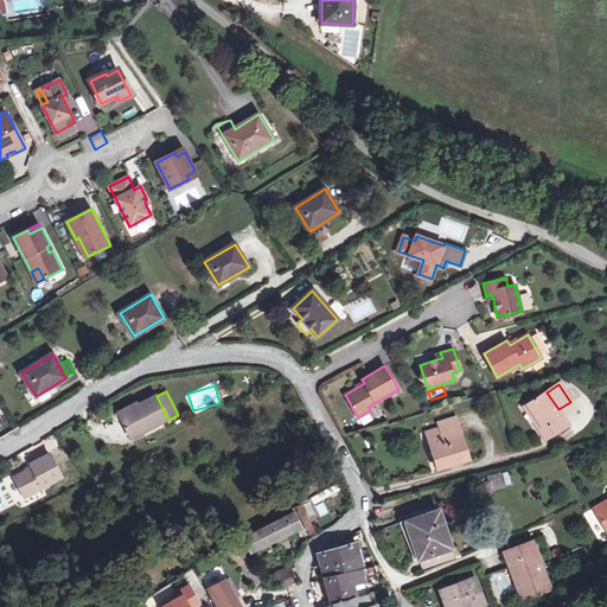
[(544,428),(541,430),(547,440),(568,425),(558,409),(547,393),(528,406),(544,428)]
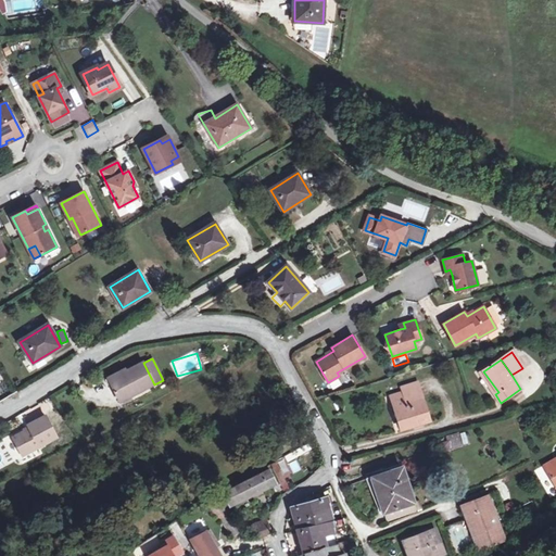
[(121,402),(154,384),(143,363),(126,371),(128,375),(111,383),(121,402)]
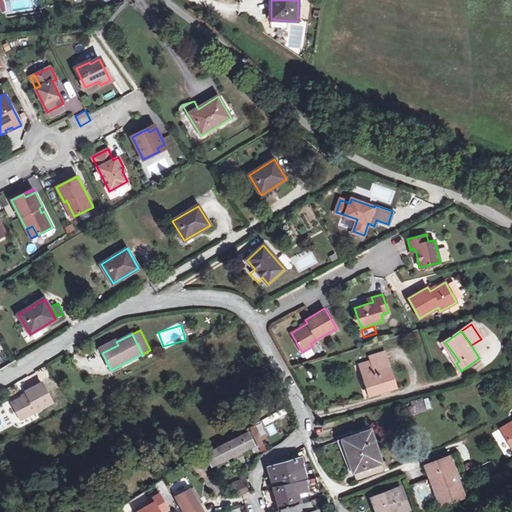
[(118,345),(116,342),(115,340),(97,350),(100,354),(102,353),(118,345)]
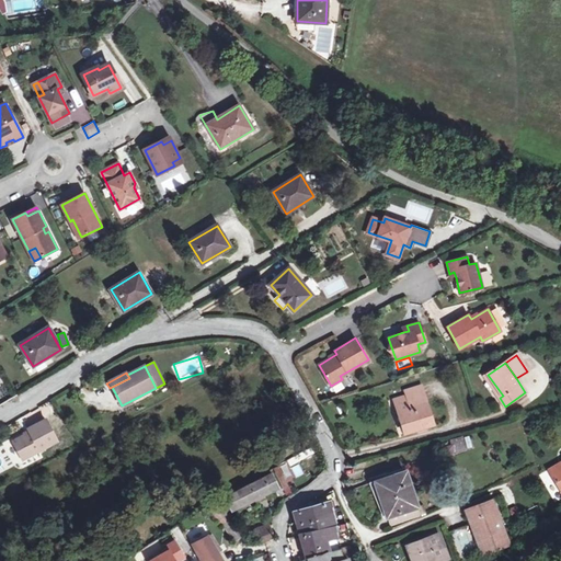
[(503,396),(488,375),(484,377),(500,398),(503,396)]
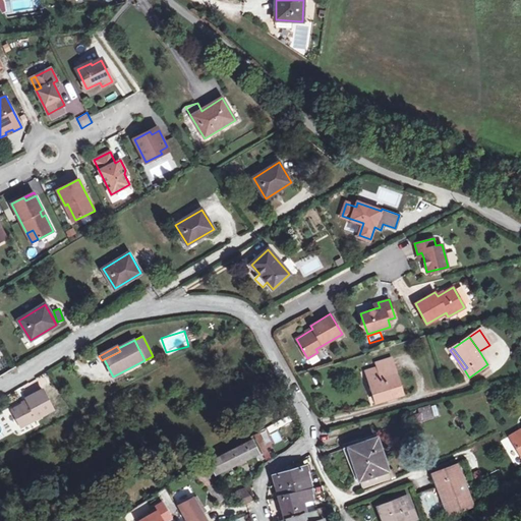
[(377,363),(379,369),(393,365),(391,359),(377,363)]
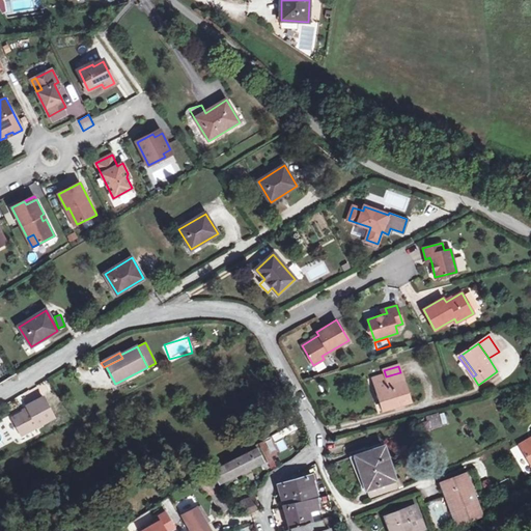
[(372,381),(376,393),(381,392),(386,410),(410,402),(400,372),(386,376),(372,381)]
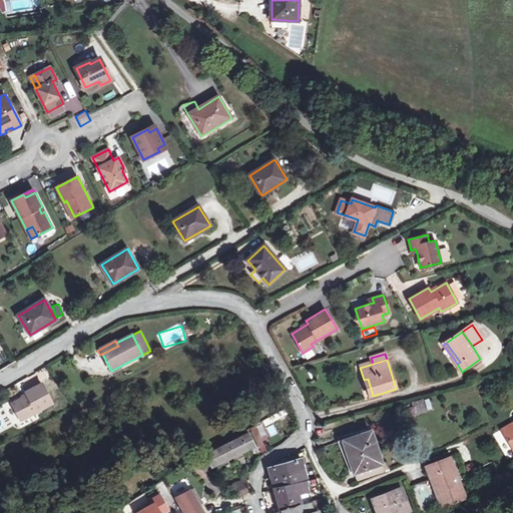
[(368,379),(364,380),(370,397),(373,396),(368,379)]
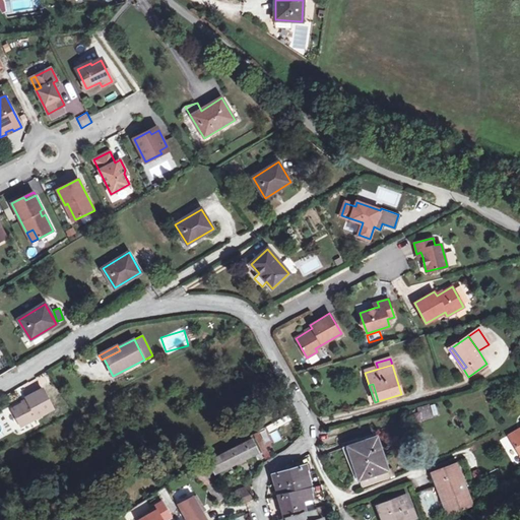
[(53,409),(42,389),(25,398),(27,401),(12,409),(20,426),(53,409)]
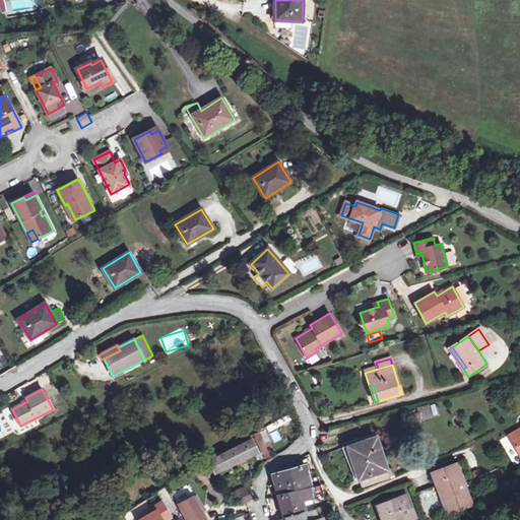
[(411,421),(432,416),(429,403),(416,407),(417,410),(409,412),(411,421)]
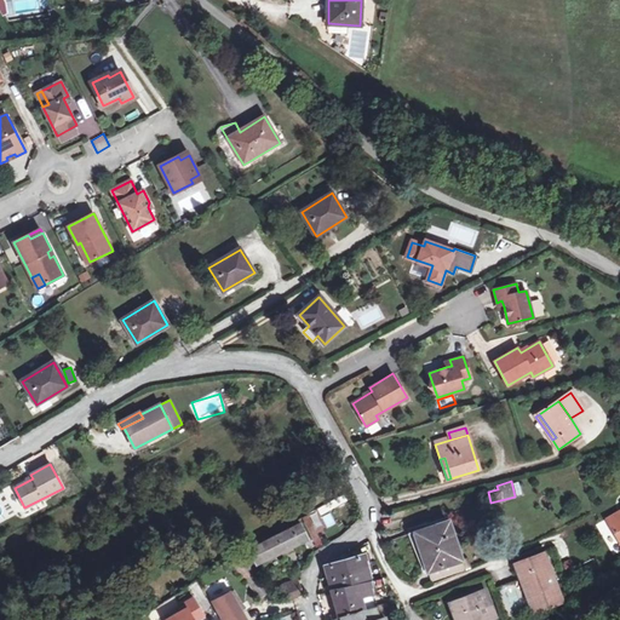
[(356,506),(349,489),(332,497),(339,514),(356,506)]
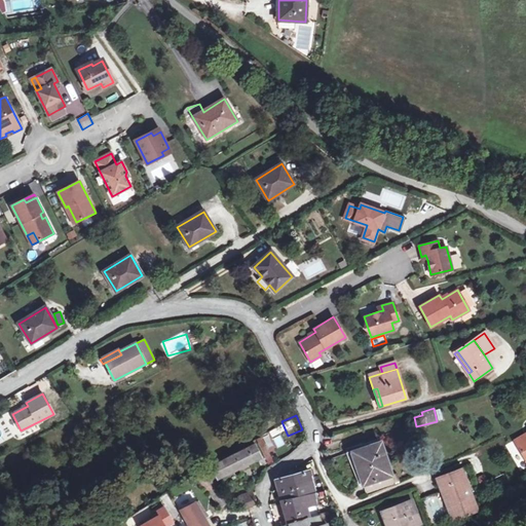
[(525,437),(525,433),(514,440),(516,444),(525,437)]
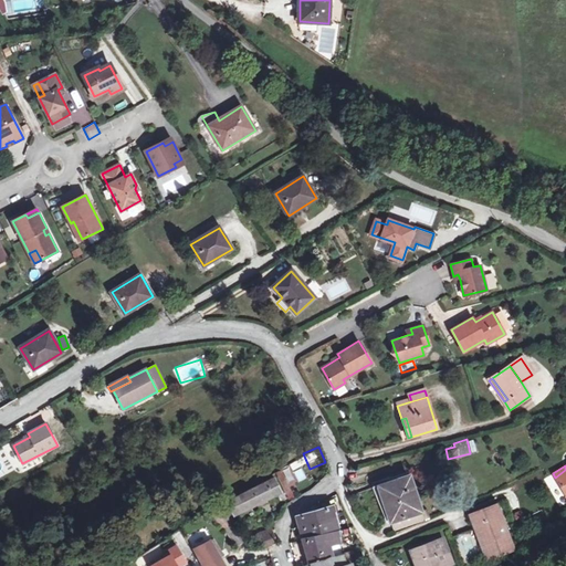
[(276,473),(283,484),(286,482),(281,470),(276,473)]
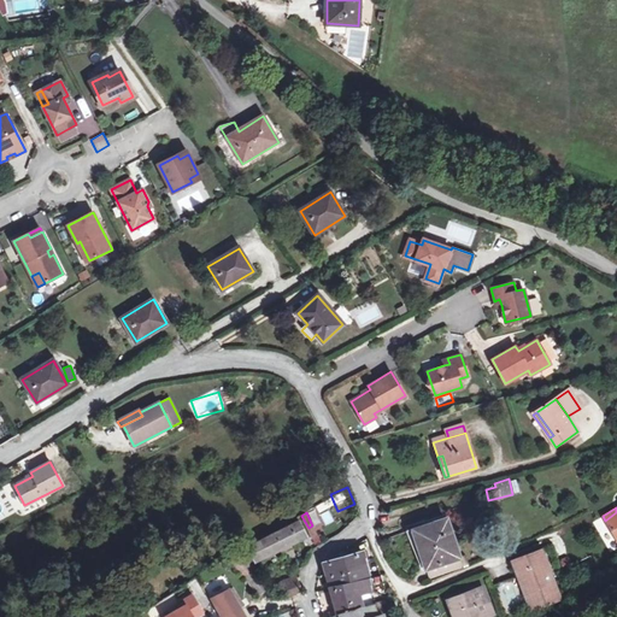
[(616,512),(605,521),(616,541),(616,512)]
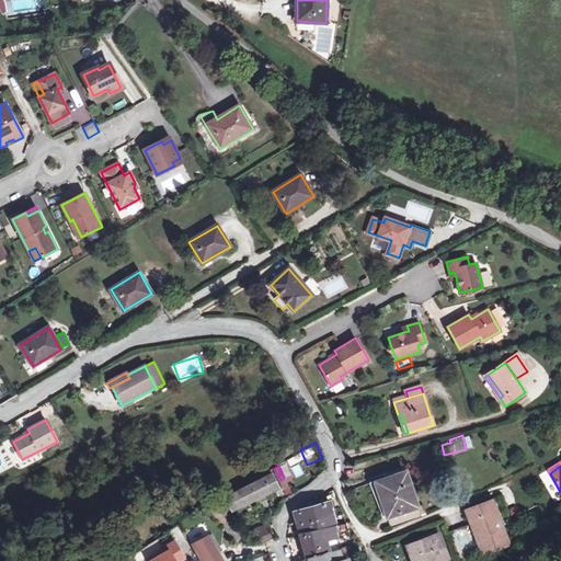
[(388,516),(418,506),(405,472),(376,481),(388,516)]
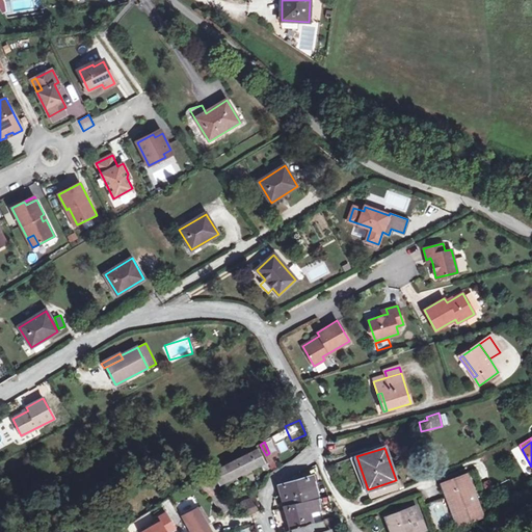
[(213,472),(220,484),(242,473),(243,475),(249,472),(248,470),(263,462),(258,450),(213,472)]
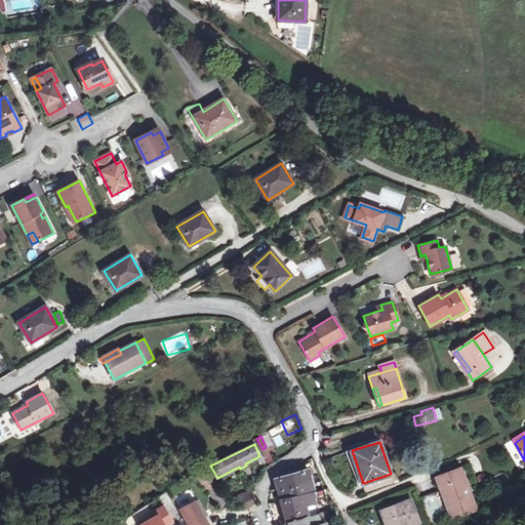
[(217,478),(210,466),(205,469),(211,480),(217,478)]
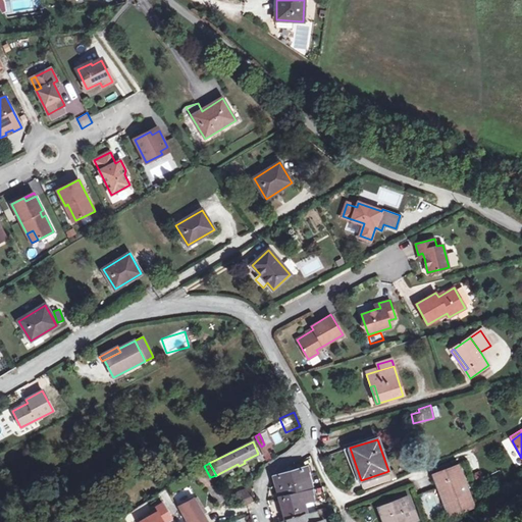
[(459,466),(433,475),(450,517),(474,507),(459,466)]
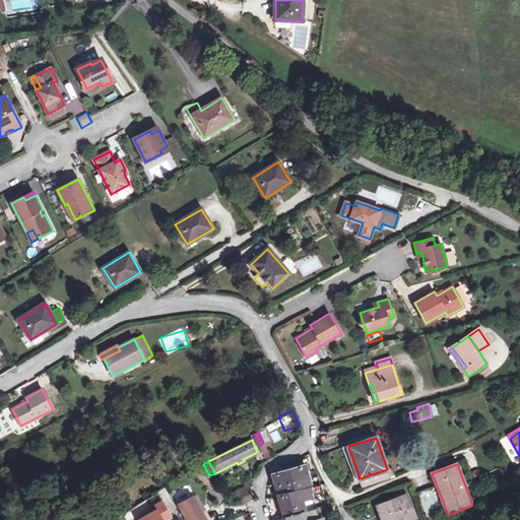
[(317,509),(305,512),(305,511),(301,498),(312,499),(310,488),(311,488),(306,465),(297,468),(272,475),(278,497),(283,518),(283,519),(322,519),(322,518),(319,519),(317,509)]
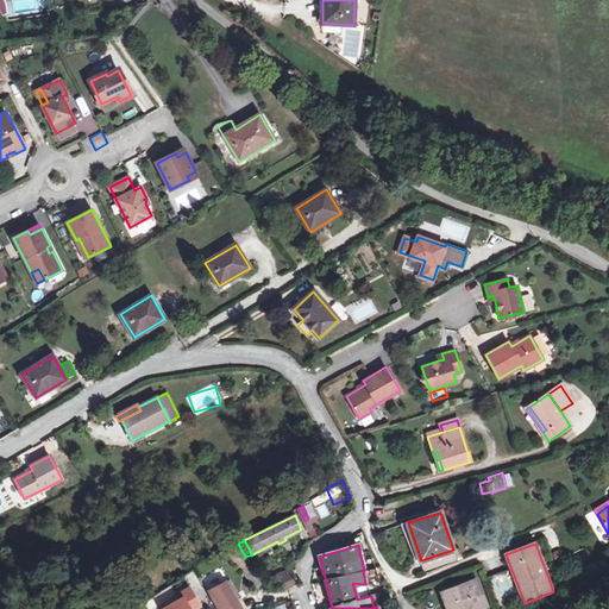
[(240,550),(231,557),(239,569),(249,562),(240,550)]
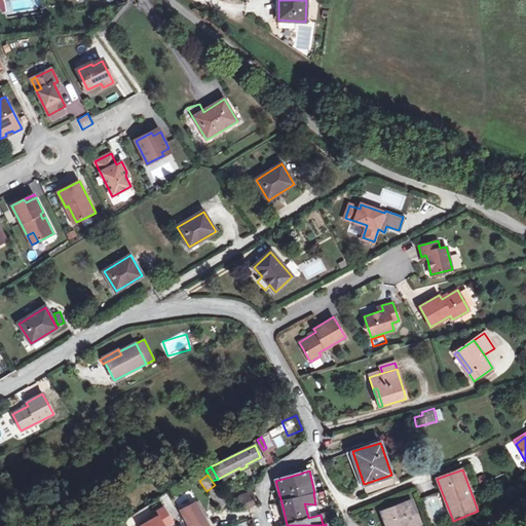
[(391,475),(364,484),(366,492),(393,483),(391,475)]
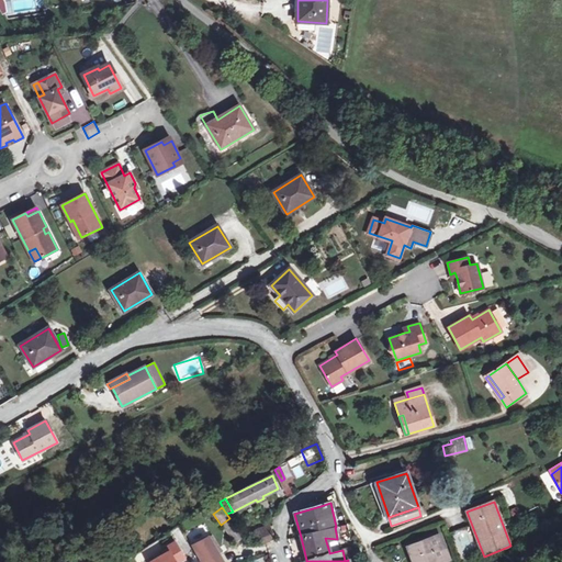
[(225,528),(234,540),(240,535),(233,523),(225,528)]
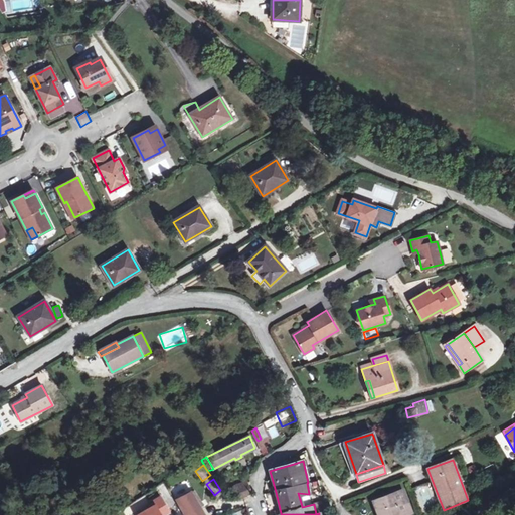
[(243,497),(250,494),(245,482),(232,487),(237,499),(243,497)]
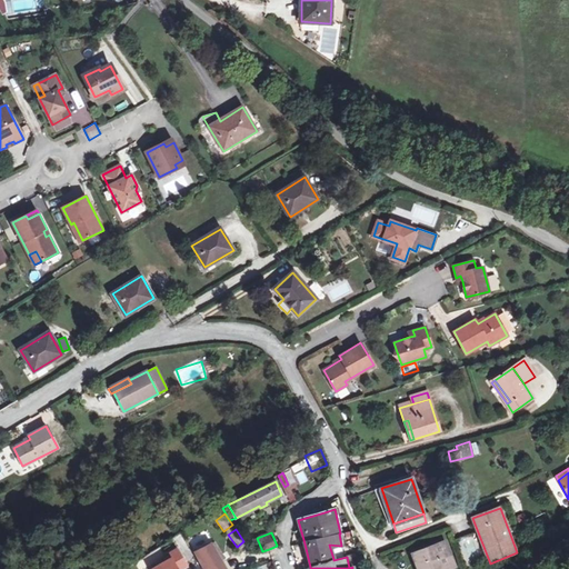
[(460,537),(468,561),(479,557),(472,533),(460,537)]
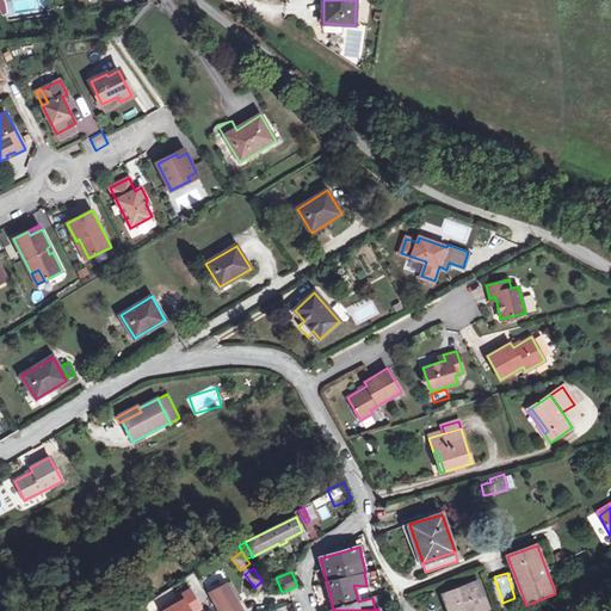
[(454,610),(461,609),(461,610),(480,610),(488,609),(477,580),(464,585),(466,588),(444,597),(449,610),(454,610)]
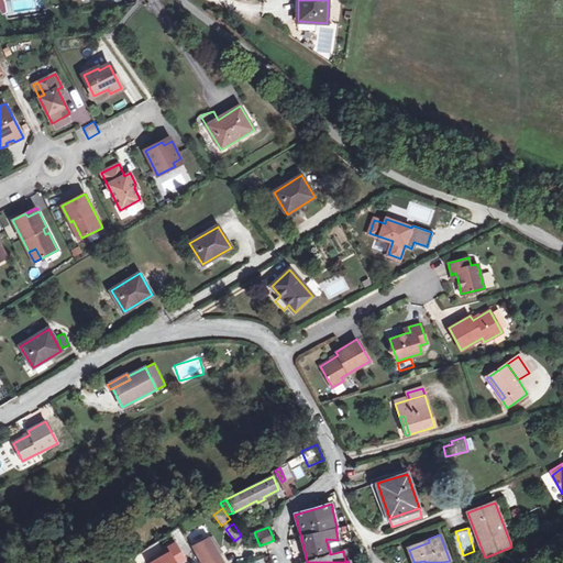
[(212,536),(208,538),(212,545),(217,543),(212,536)]
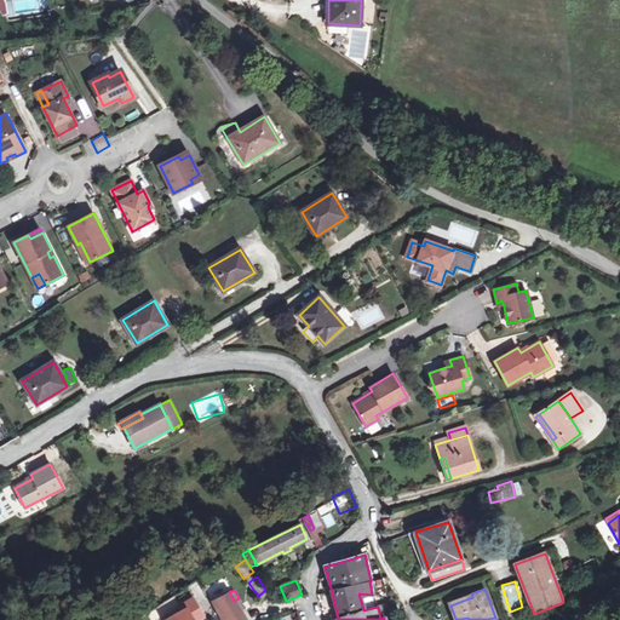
[(234,601),(229,592),(211,602),(220,619),(245,619),(237,607),(242,604),(239,598),(234,601)]
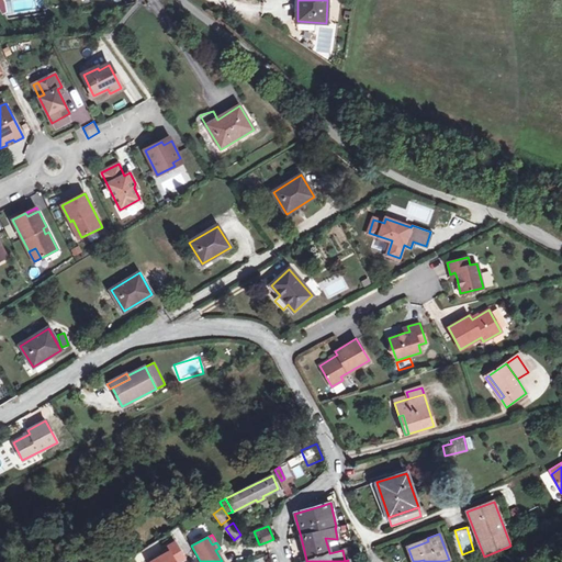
[(166,551),(148,561),(178,561),(184,559),(173,540),(163,547),(166,551)]
